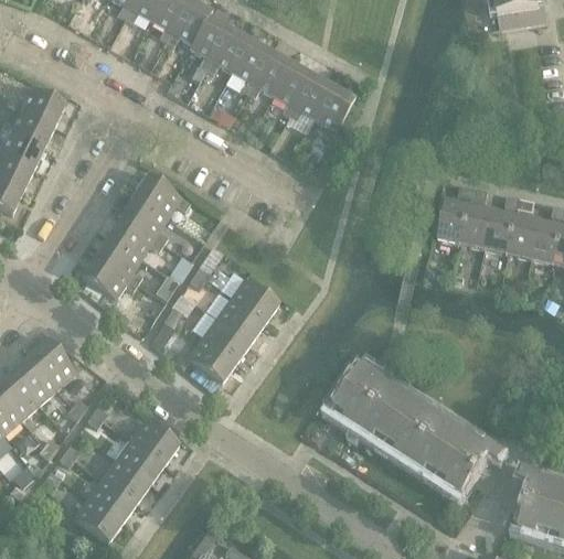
[(113,0),(123,6),(117,14),(125,19),(135,0),(113,0)]
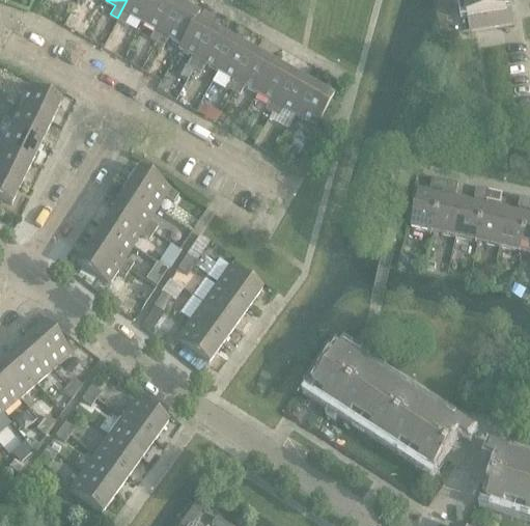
[(127,0),(117,18),(123,22),(129,12),(141,20),(151,0),(127,0)]
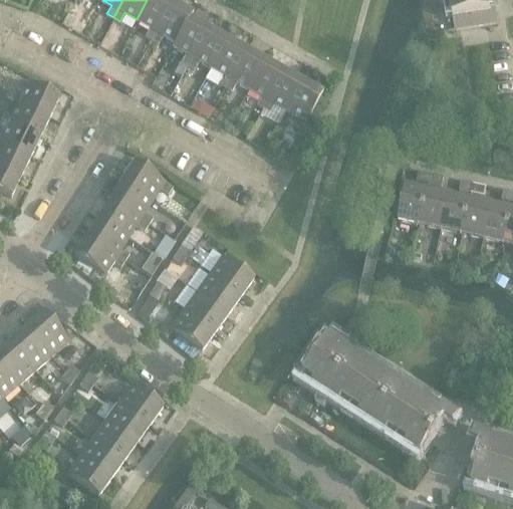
[(172,1),(170,0),(147,0),(137,19),(149,26),(145,34),(151,38),(172,1)]
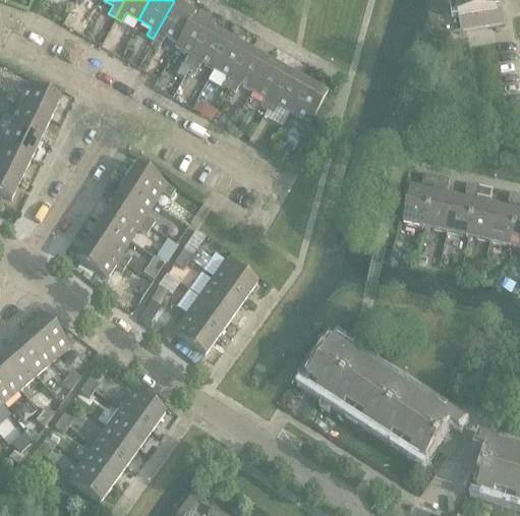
[(497,7),(495,0),(451,0),(452,4),(457,3),(460,27),(505,21),(502,7),(497,7)]
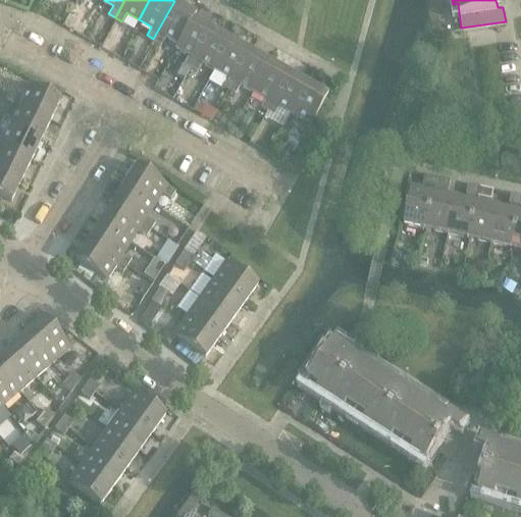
[(195,12),(174,1),(153,39),(160,43),(165,35),(176,41),(177,42),(192,16),(193,16),(195,12)]
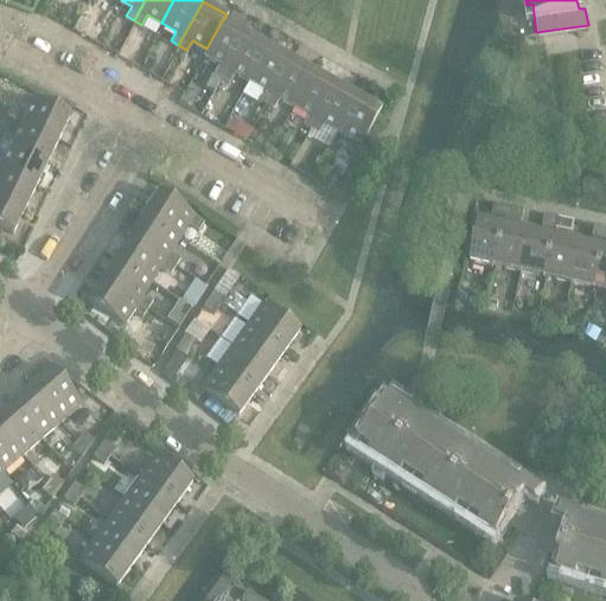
[(246,31),(224,19),(223,19),(206,49),(205,48),(203,52),(218,62),(212,71),(221,76),(246,31)]
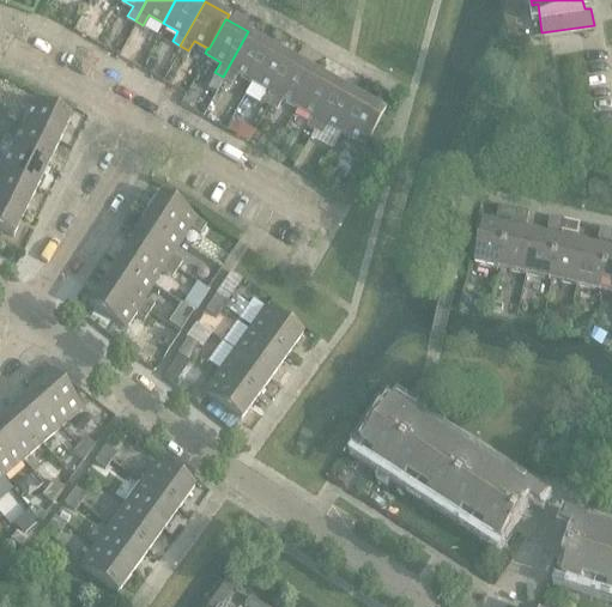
[(271,44),(248,31),(223,77),(230,82),(236,71),(250,79),(271,44)]
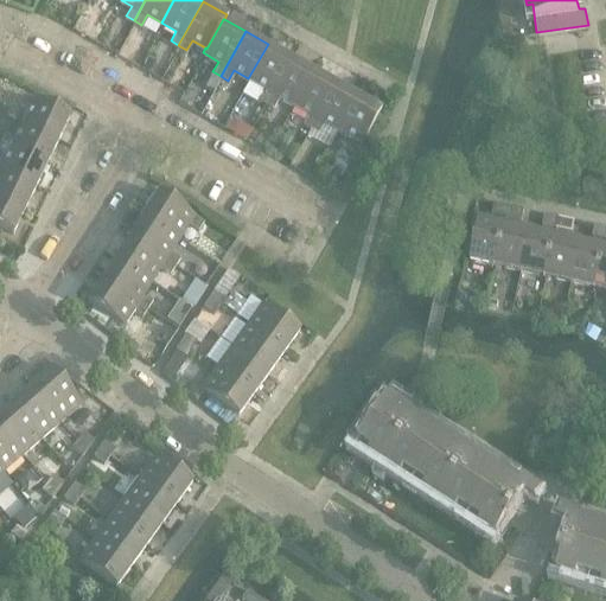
[(289,57),(268,44),(248,78),(263,87),(257,96),(265,101),(289,57)]
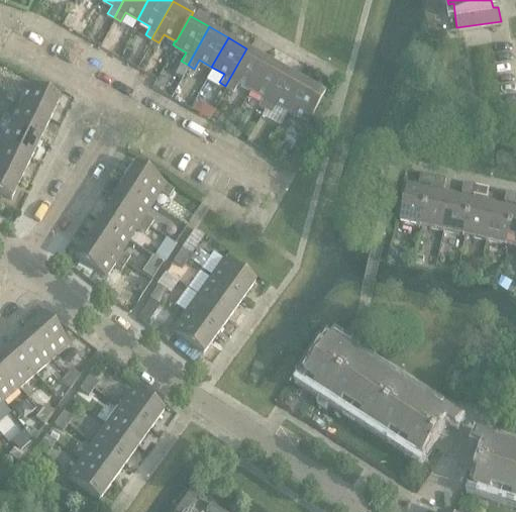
[(266,59),(246,48),(225,86),(232,90),(237,81),(249,88),(266,59)]
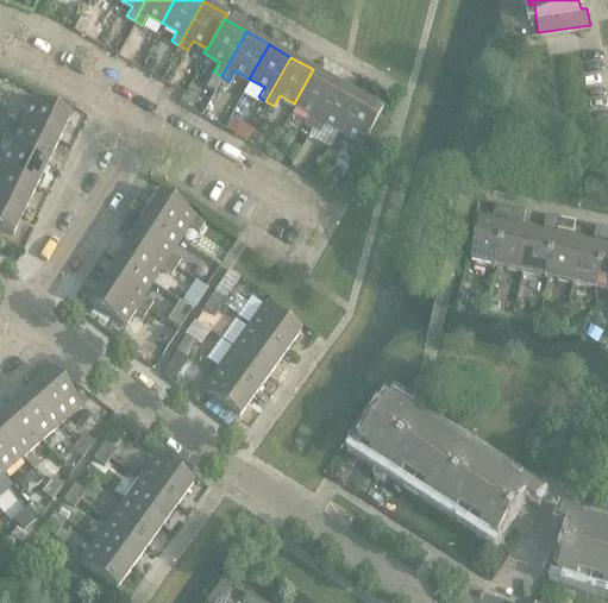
[(336,82),(313,69),(294,104),(308,112),(302,123),(311,126),(336,82)]
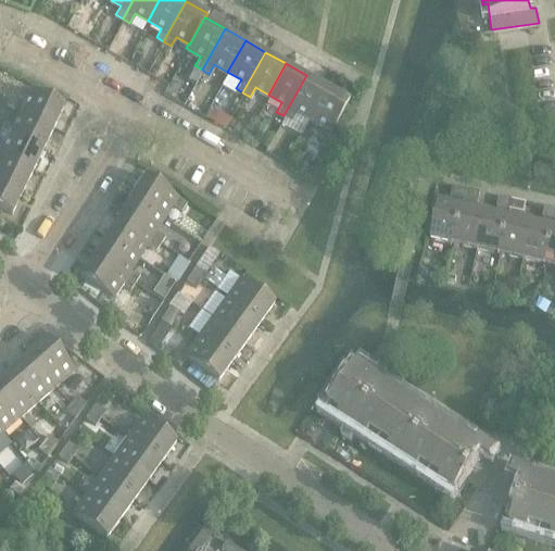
[(327,87),(306,75),(284,115),(291,120),(295,111),(310,117),(327,87)]
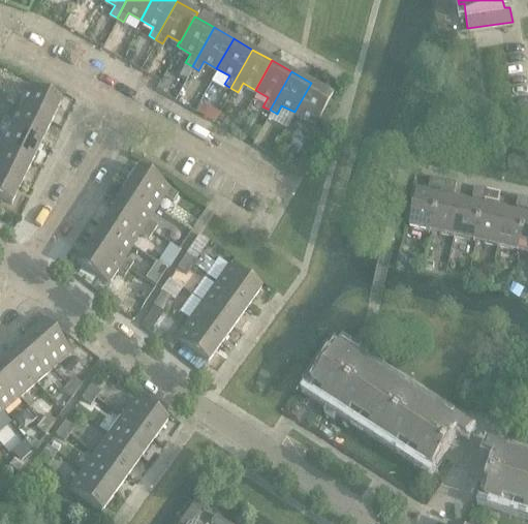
[(25,92),(19,104),(50,120),(60,99),(20,80),(17,88),(25,92)]
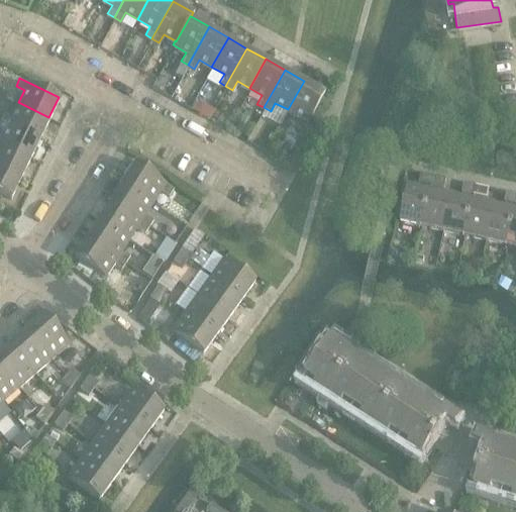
[(323,92),(304,81),(288,109),(300,116),(295,125),(302,129),(323,92)]
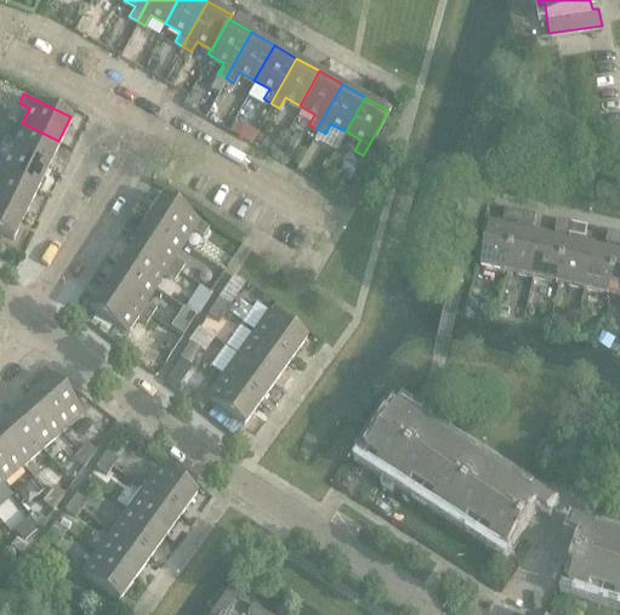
[(58,141),(22,123),(15,138),(5,134),(0,142),(47,164),(58,141)]
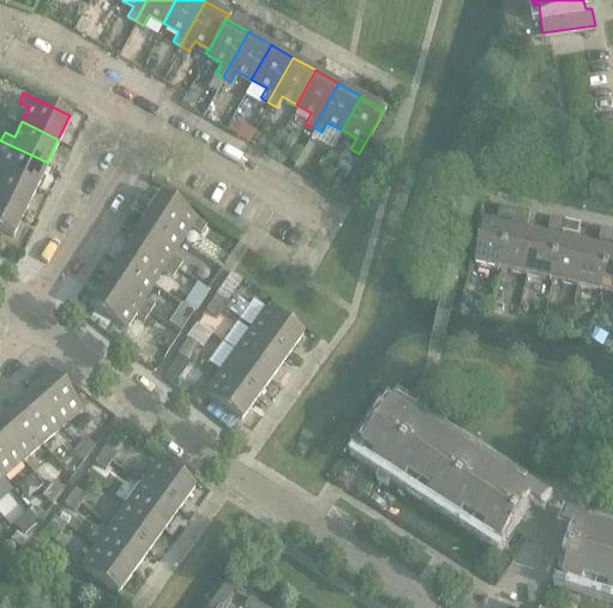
[(47,162),(0,140),(0,150),(6,154),(0,166),(0,168),(35,186),(47,162)]
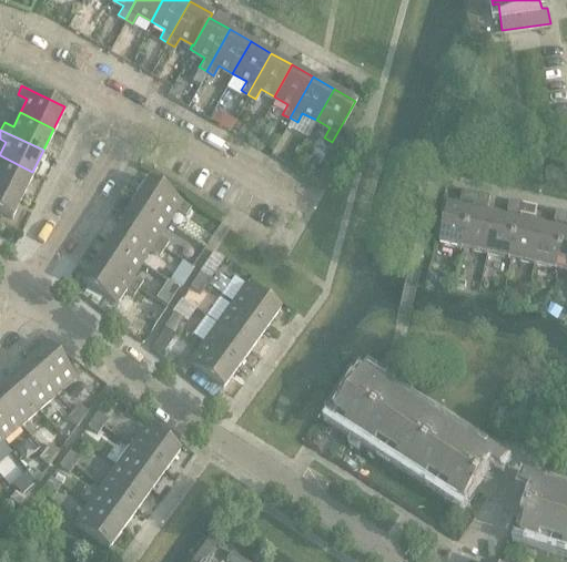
[(32,172),(0,155),(0,182),(22,193),(32,172)]
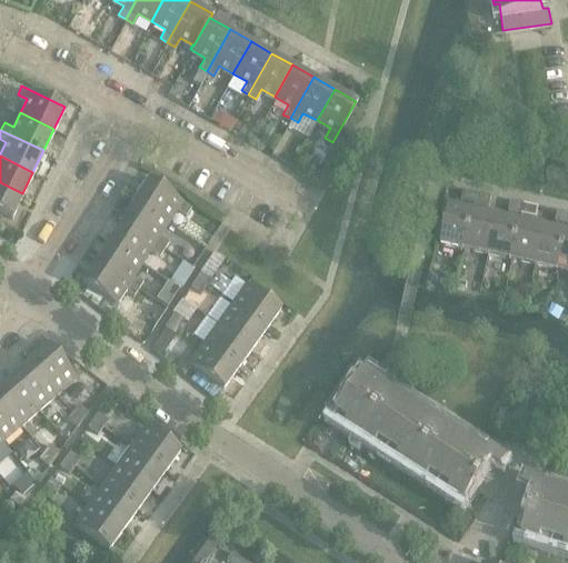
[(148,178),(135,199),(168,221),(176,208),(186,213),(190,205),(148,178)]
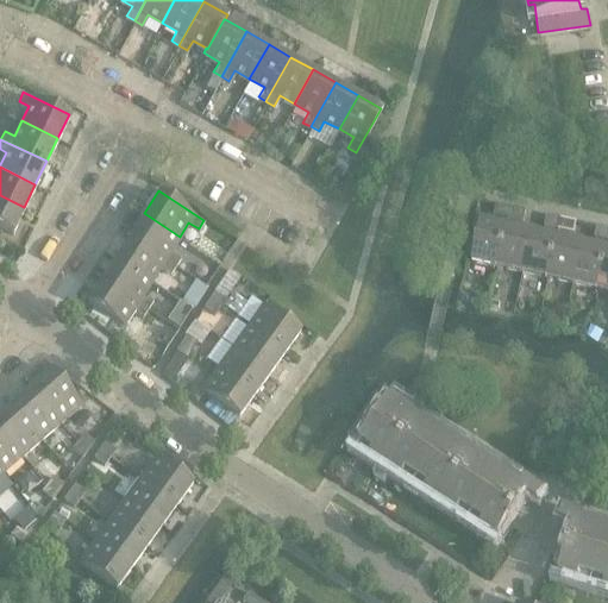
[(24,207),(0,195),(0,225),(12,231),(24,207)]
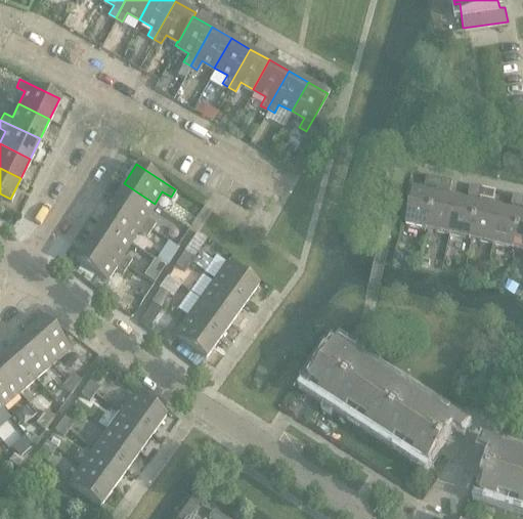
[(439,176),(427,173),(425,182),(437,185),(439,176)]
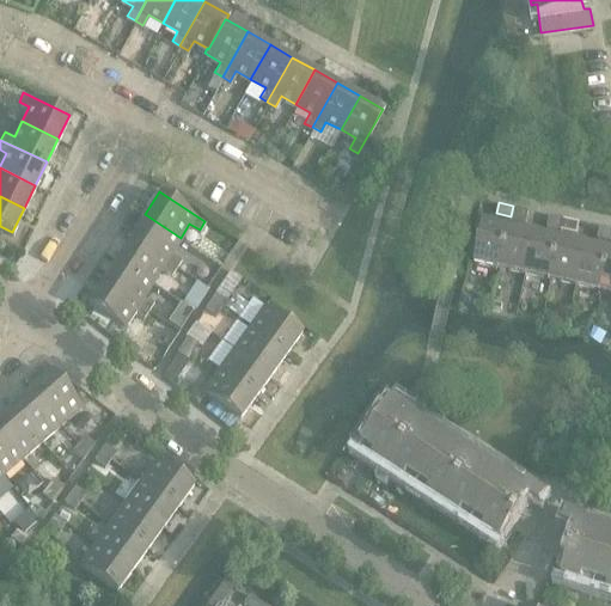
[(527,209),(513,206),(511,216),(525,220),(527,209)]
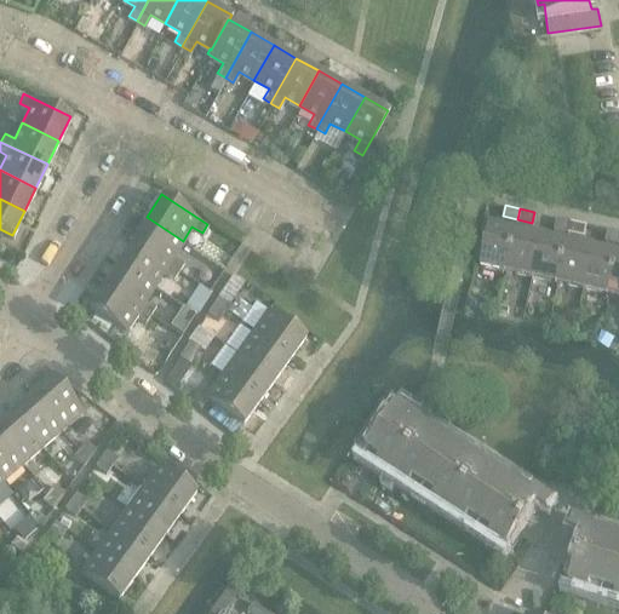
[(147,217),(132,239),(178,269),(183,260),(173,254),(183,241),(147,217)]
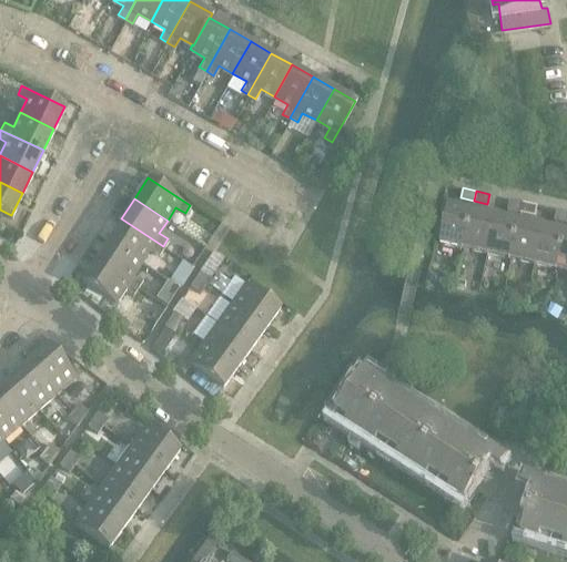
[(523,201),(509,198),(507,208),(520,211),(523,201)]
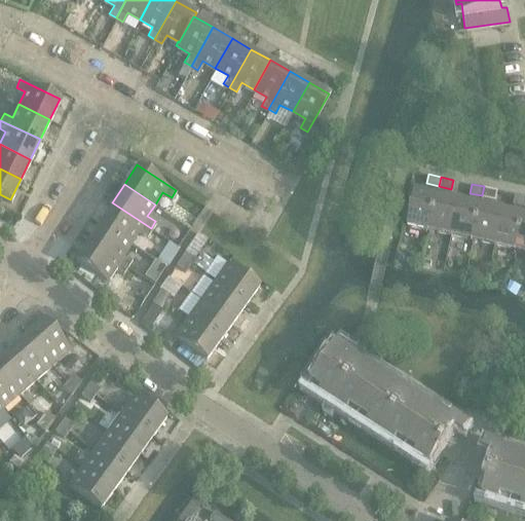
[(496,189),(484,186),(482,195),(495,198),(496,189)]
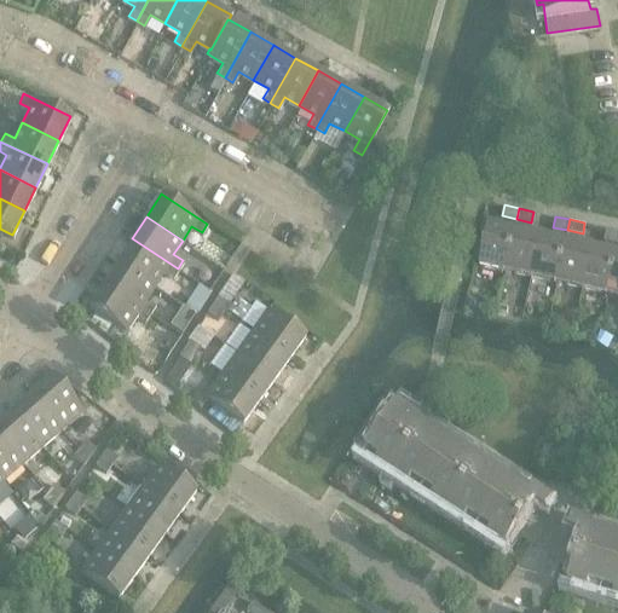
[(479,262),(506,269),(515,227),(487,221),(479,262)]
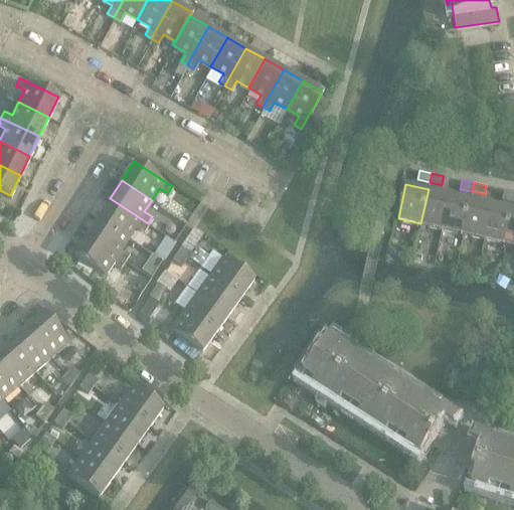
[(450,194),(429,189),(420,223),(442,228),(450,194)]
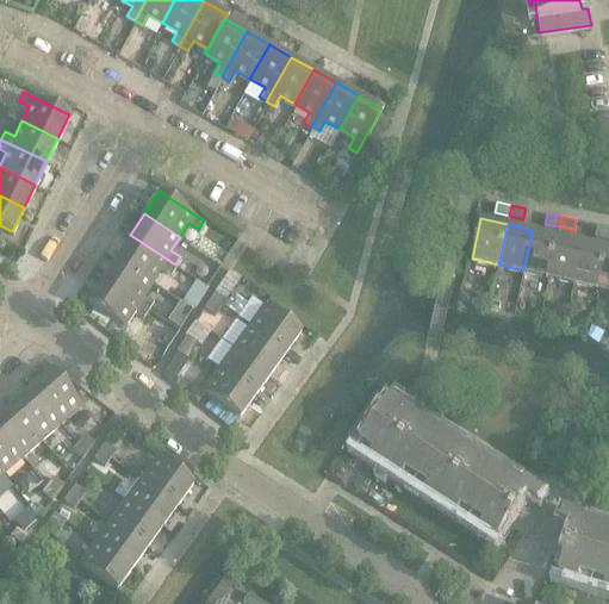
[(608,225),(597,224),(595,235),(608,237),(608,225)]
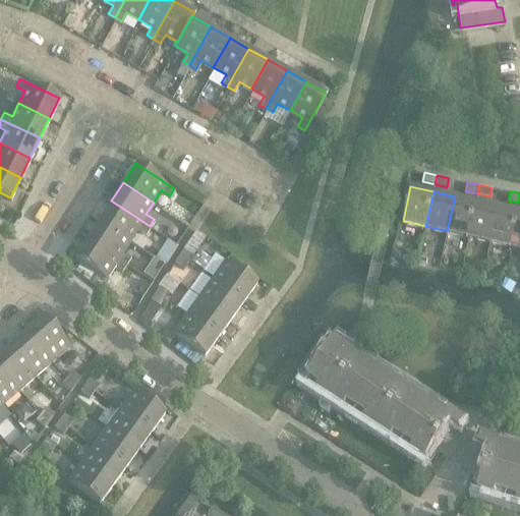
[(476,201),(455,196),(447,231),(468,235),(476,201)]
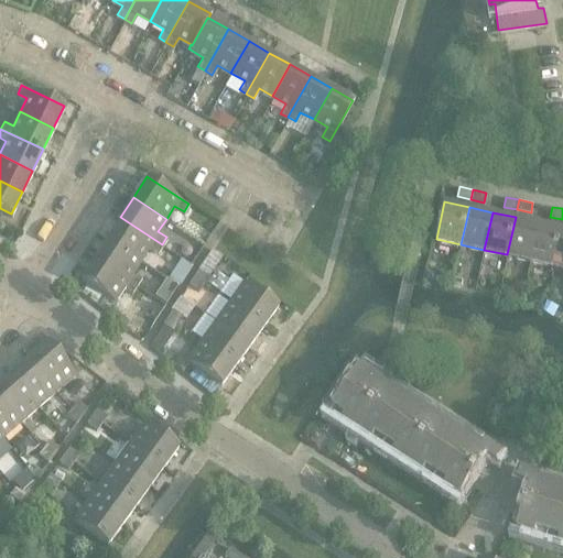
[(120,217),(107,237),(140,259),(149,245),(158,251),(162,244),(120,217)]
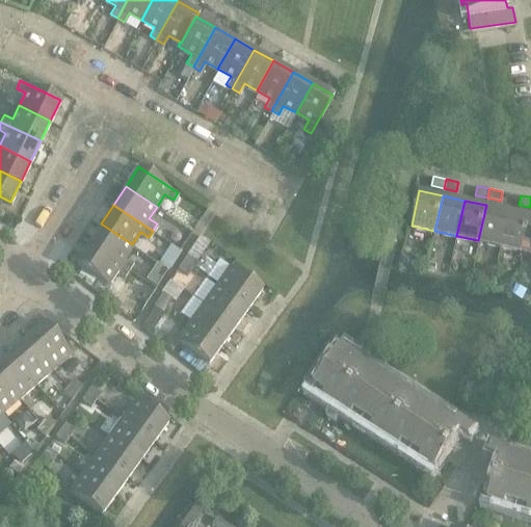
[(508,210),(486,205),(478,240),(501,245),(508,210)]
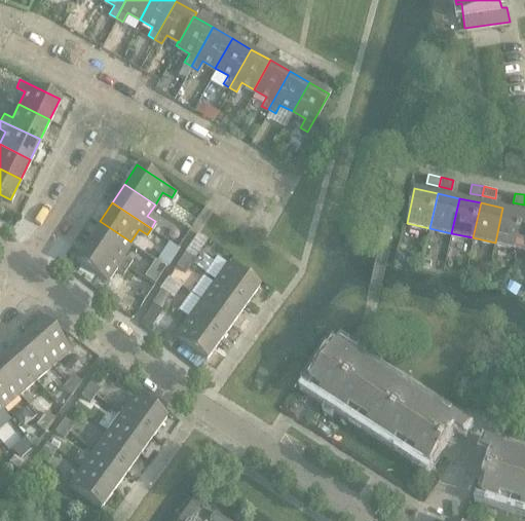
[(524,212),(502,208),(495,243),(517,247),(524,212)]
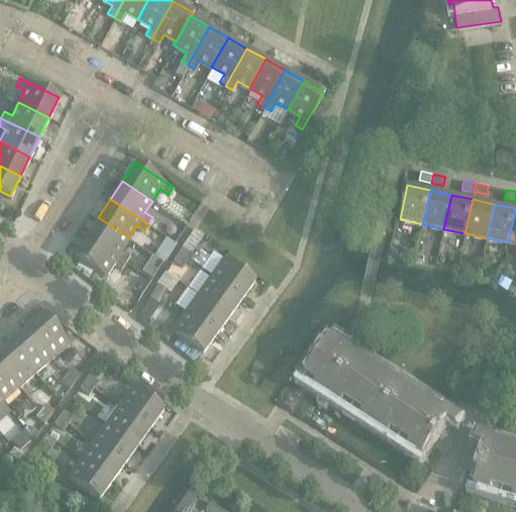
[(98,217),(86,235),(125,261),(129,254),(121,249),(128,237),(98,217)]
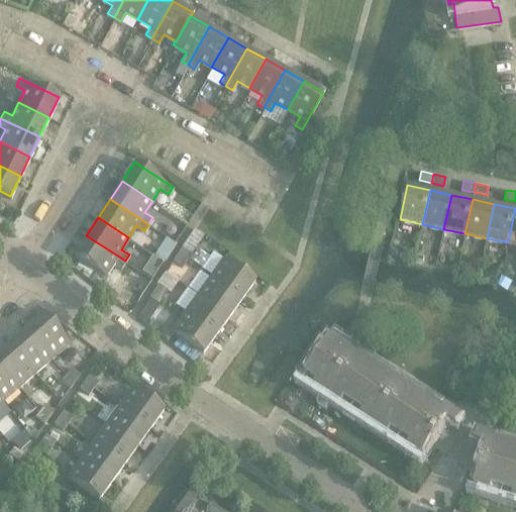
[(121,268),(125,261),(86,235),(74,254),(104,275),(113,262),(121,268)]
